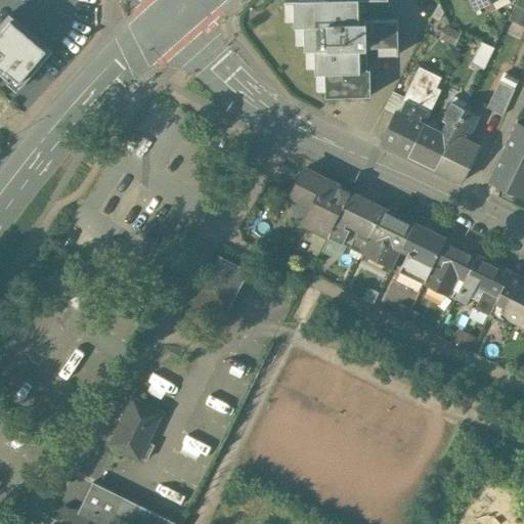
[(398,20),(360,20),(359,0),(294,0),(295,25),(305,25),(305,49),(314,48),(315,74),(325,73),(325,97),(370,96),(370,71),(367,71),(367,47),(398,47),(398,20)]
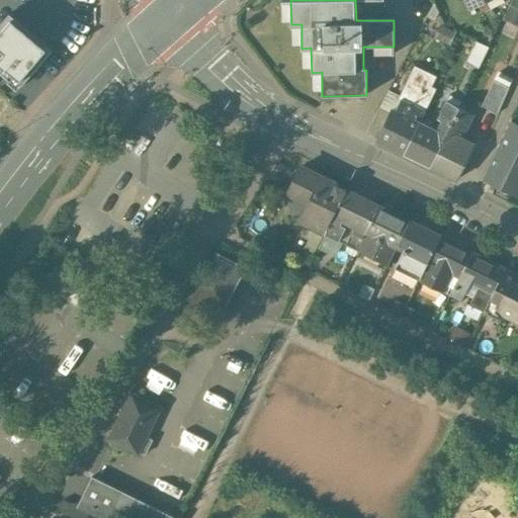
[(493,0),(466,0),(471,10),(493,0)]
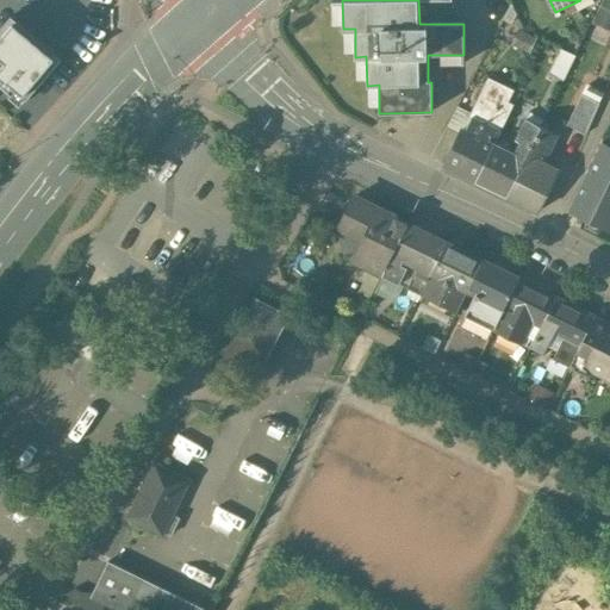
[(0,27),(0,81),(24,101),(61,57),(11,14),(0,27)]
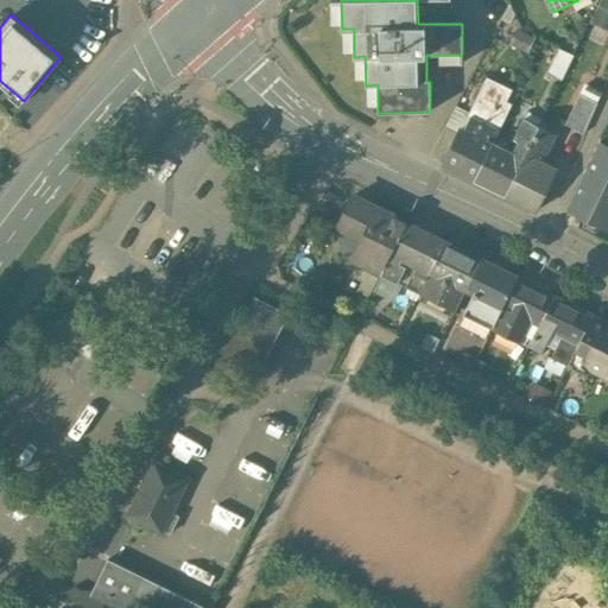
[(574,57),(558,50),(548,73),(563,80),(574,57)]
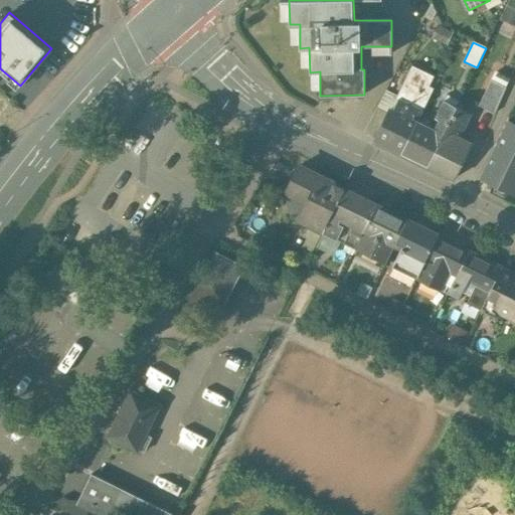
[(490,80),(479,107),(496,114),(507,89),(490,80)]
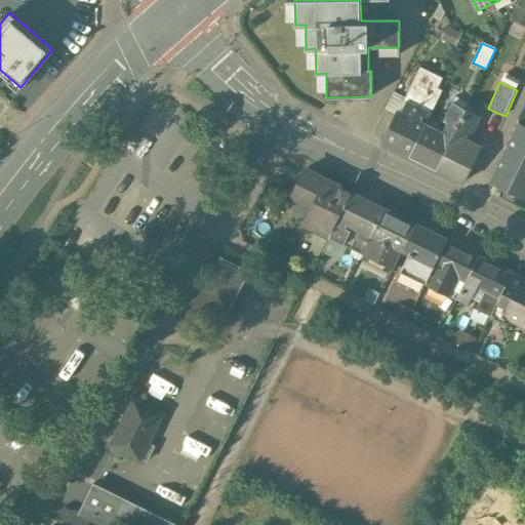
[(442,90),(427,83),(413,112),(417,113),(413,121),(423,126),(425,126),(442,90)]
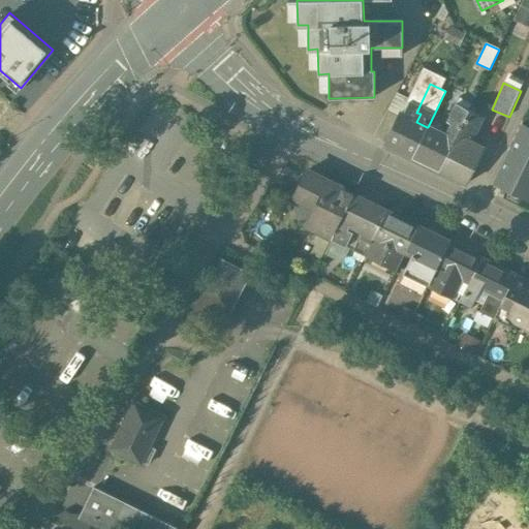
[(472,104),(460,98),(457,104),(469,111),(472,104)]
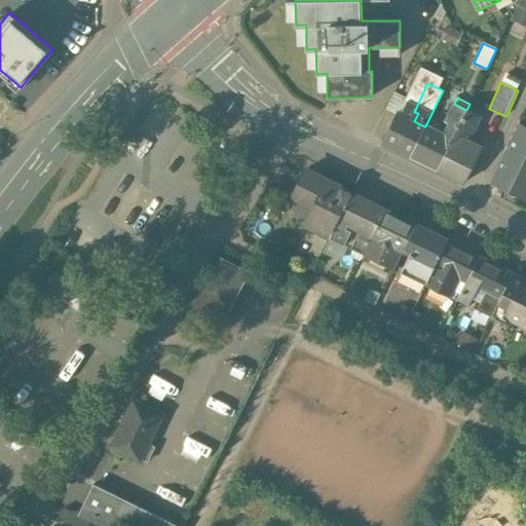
[(454,104),(445,121),(449,123),(444,136),(452,140),(466,110),(454,104)]
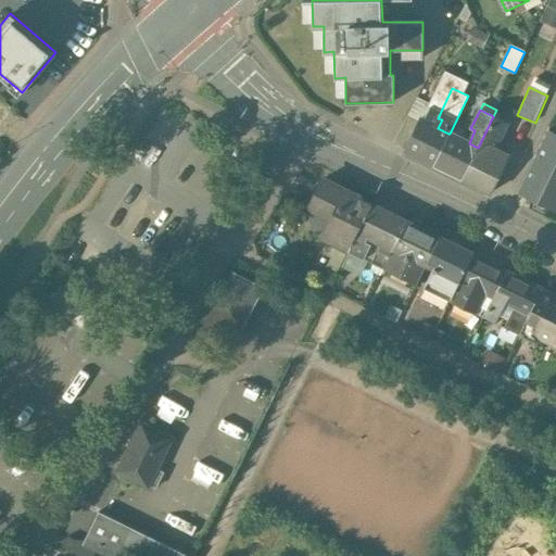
[(478,148),(463,178),(492,192),(506,162),(491,154),(506,123),(493,116),(478,148)]
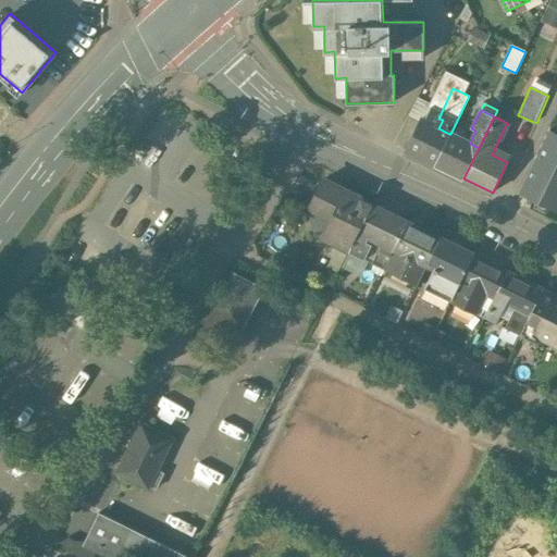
[(438,128),(421,121),(407,151),(435,164),(449,134),(438,128)]
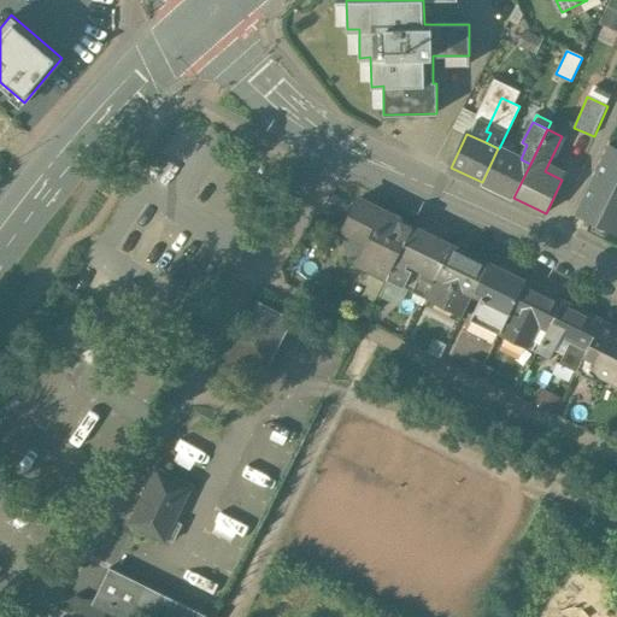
[(616,231),(616,230),(616,146),(610,142),(576,212),(616,231)]
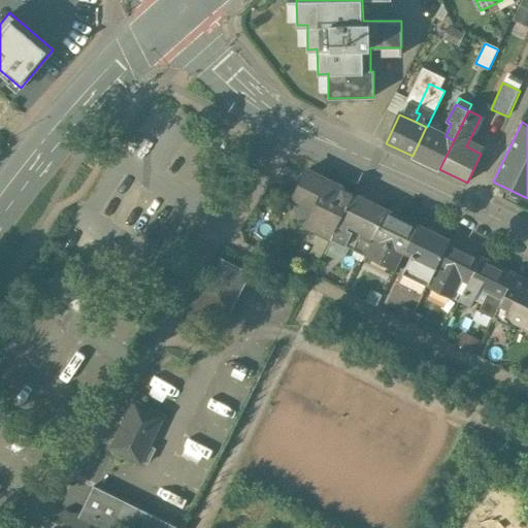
[(440,133),(427,127),(426,127),(413,156),(439,169),(454,140),(446,136),(440,134),(440,133)]
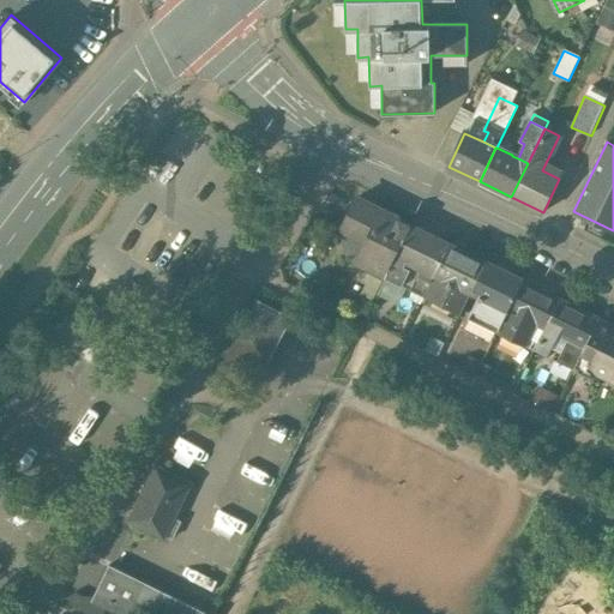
[(411,227),(357,199),(342,229),(366,242),(356,260),(384,275),(383,278),(385,280),(396,258),(411,227)]
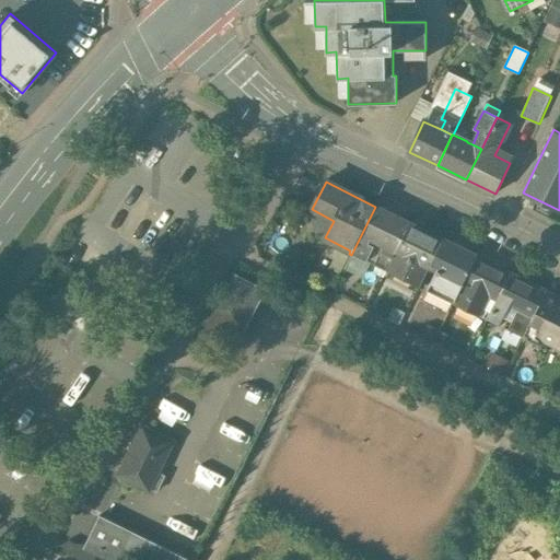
[(409,223),(375,207),(361,235),(371,240),(395,252),(409,223)]
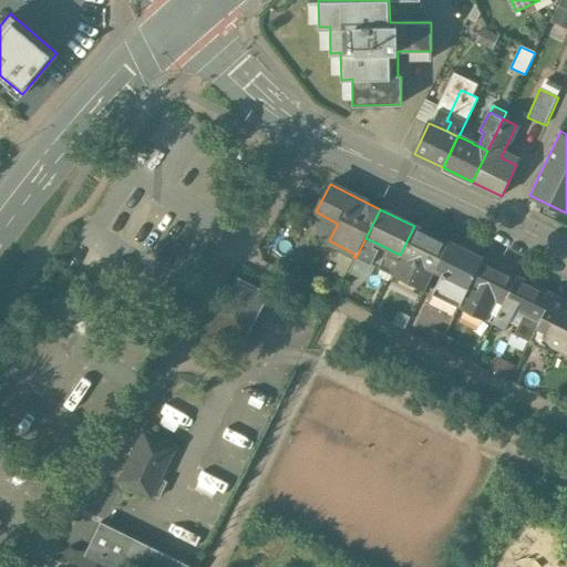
[(449,243),(414,226),(400,255),(391,275),(424,291),(434,271),(449,243)]
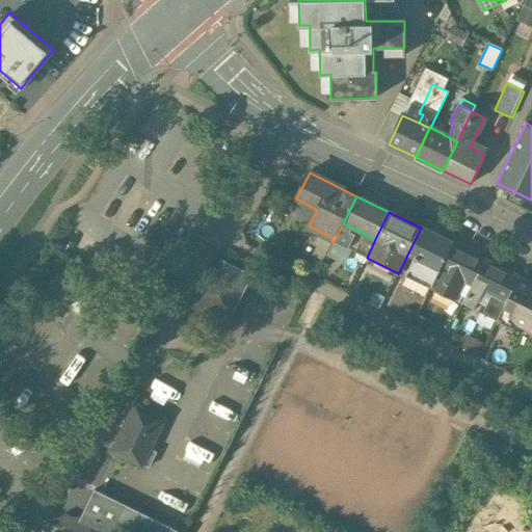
[(343,223),(334,242),(348,248),(354,234),(350,233),(352,228),(343,223)]
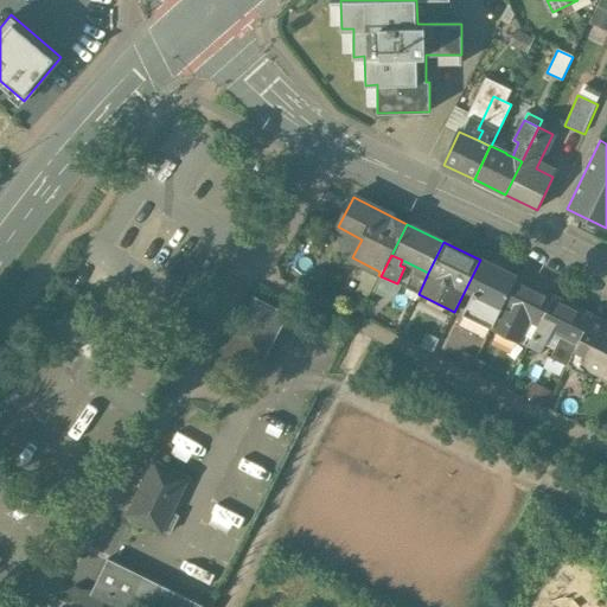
[(517,279),(480,260),(465,291),(474,295),(502,308),(517,279)]
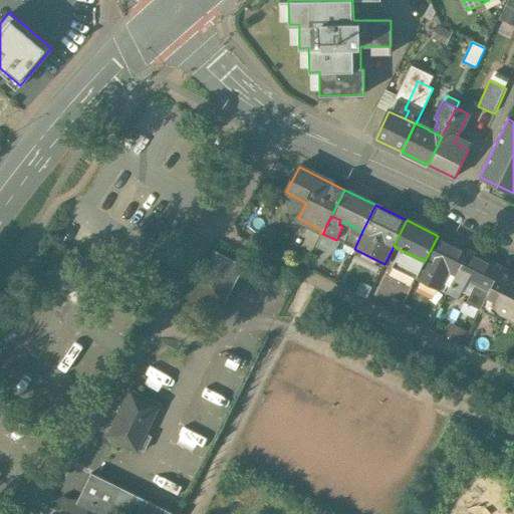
[(469,251),(438,236),(425,261),(448,272),(456,276),(469,251)]
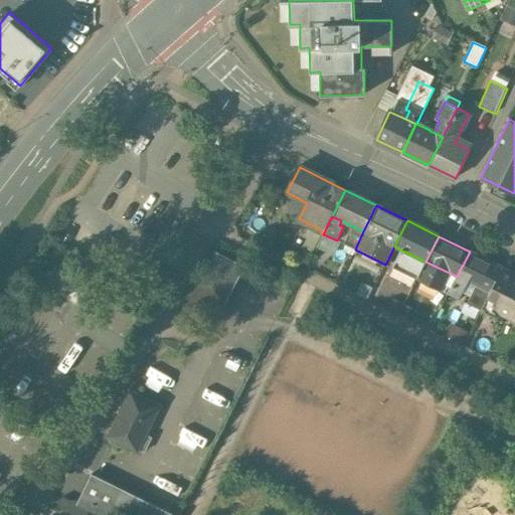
[(394,246),(385,265),(392,268),(402,250),(394,246)]
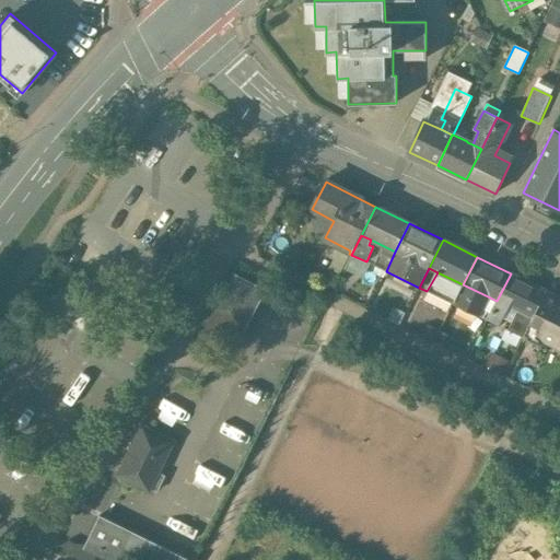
[(463,284),(438,272),(427,291),(453,304),(463,284)]
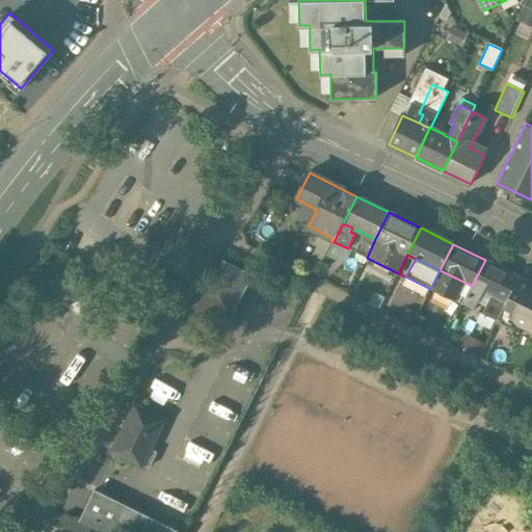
[(519,275),(485,259),(485,260),(472,286),(483,291),(490,295),(505,302),(517,278),(519,275)]
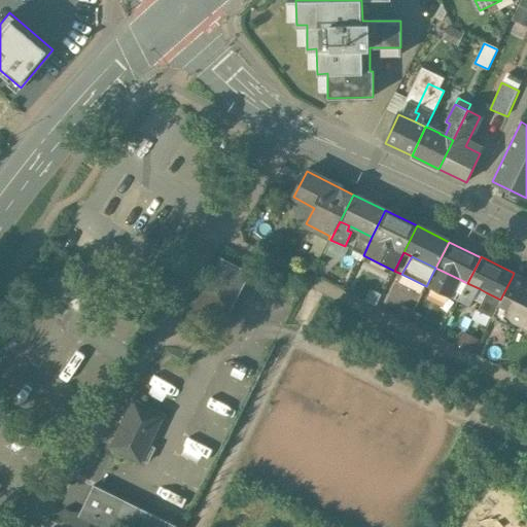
[(219,258),(188,318),(219,334),(249,274),(219,258)]
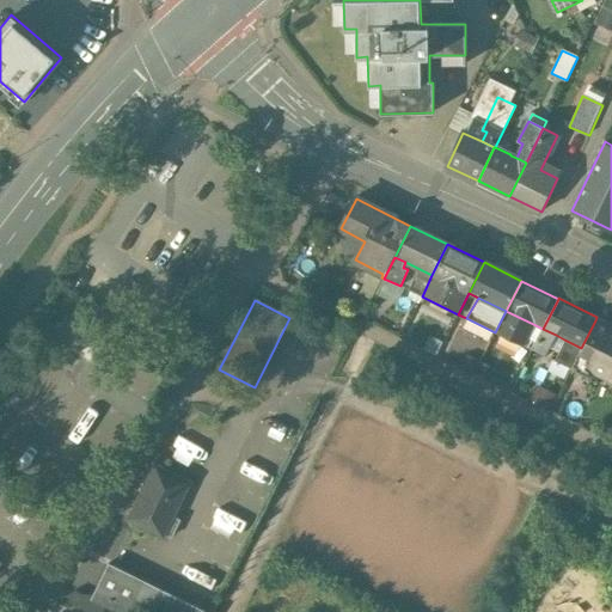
[(533,324),(506,311),(495,332),(522,346),(533,324)]
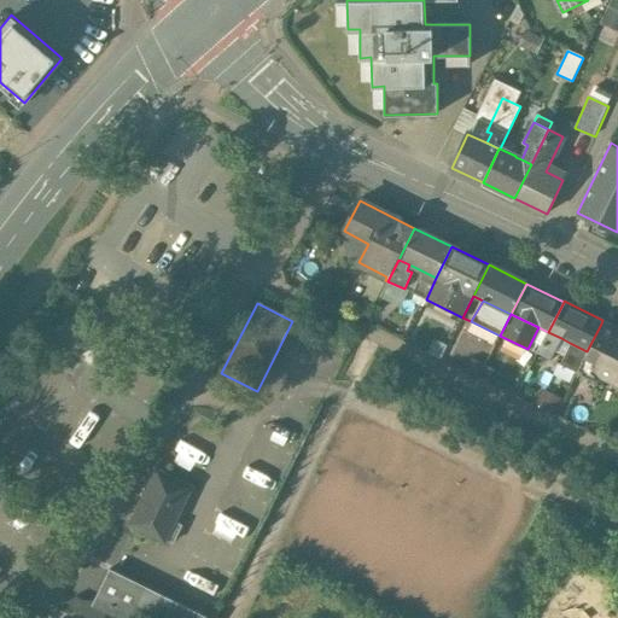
[(587,351),(576,373),(592,382),(595,373),(594,372),(613,330),(601,324),(587,351)]
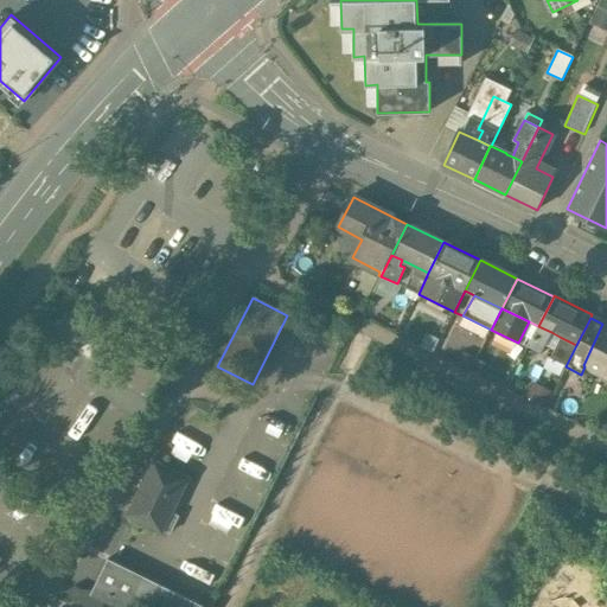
[(606,326),(602,324),(583,365),(585,366),(606,377),(606,326)]
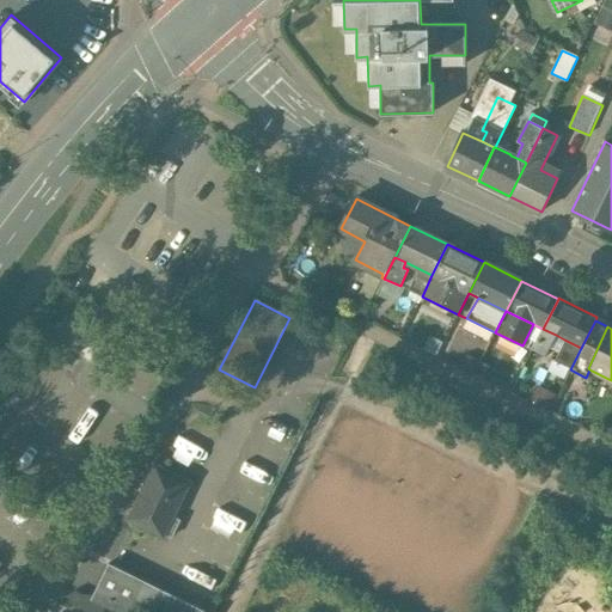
[(543,329),(533,350),(545,356),(556,335),(543,329)]
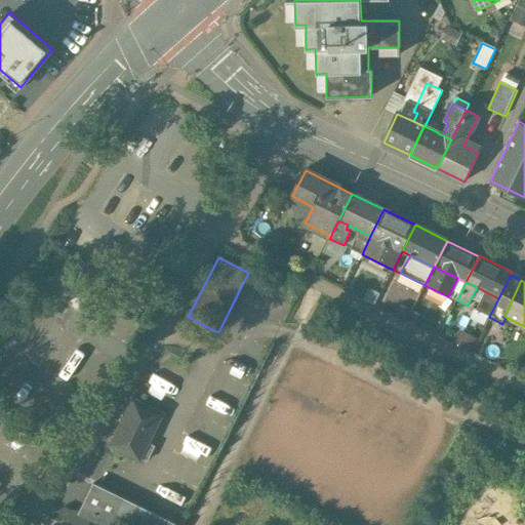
[(498,298),(484,291),(476,310),(489,317),(498,298)]
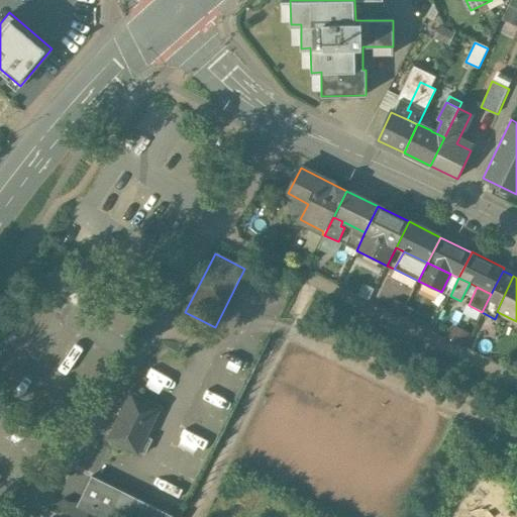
[(161,408),(132,394),(109,440),(127,448),(138,453),(139,451),(145,438),(161,408)]
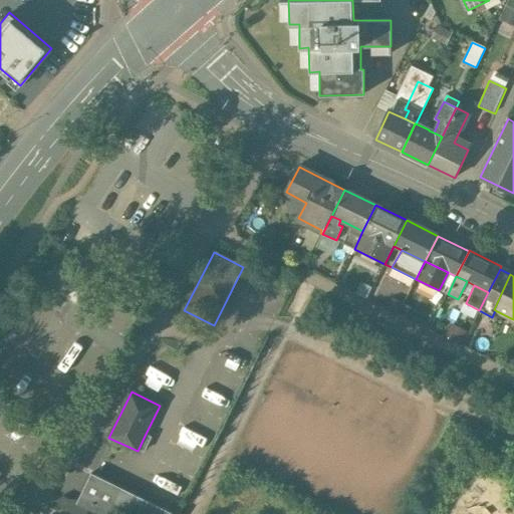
[(151,439),(145,436),(139,449),(145,452),(151,439)]
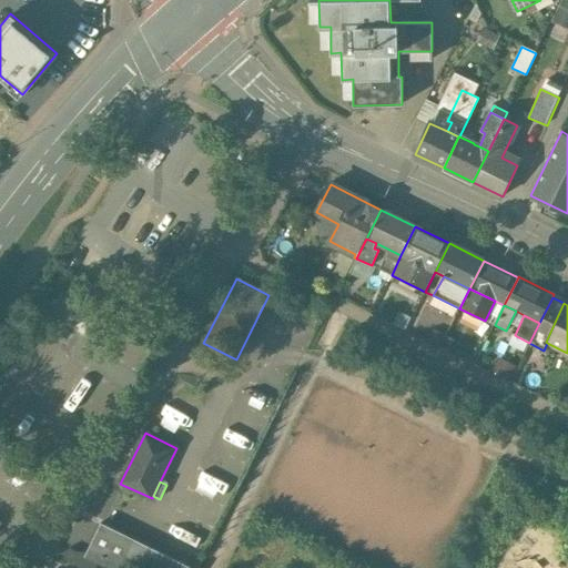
[(140,493),(120,484),(115,494),(134,504),(140,493)]
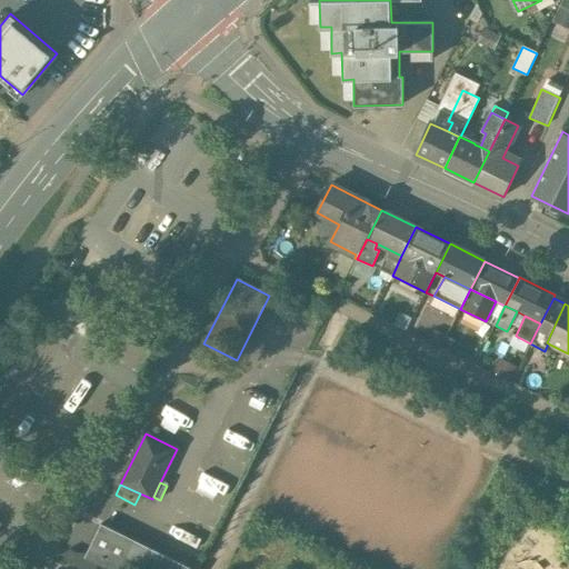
[(190,568),(100,525),(83,558),(105,568),(190,568)]
